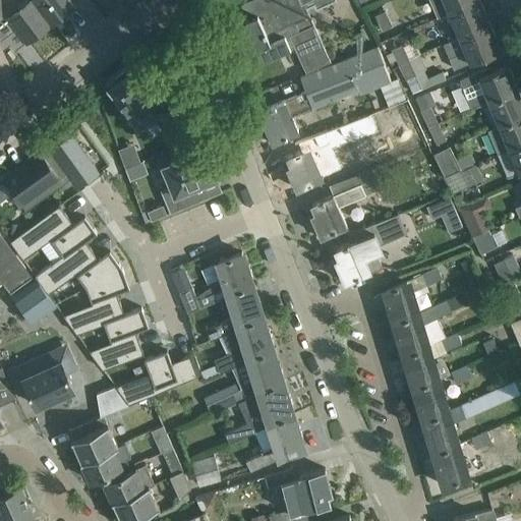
[(0,0),(0,40),(18,26),(27,40),(51,22),(33,0),(0,0)]
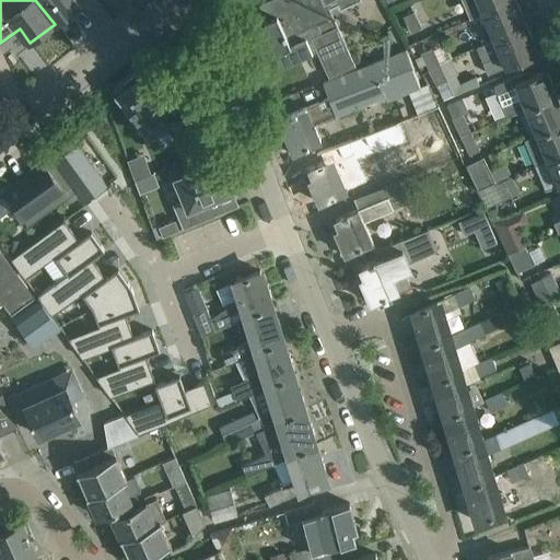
[(35,0),(55,24),(79,6),(74,0),(35,0)]
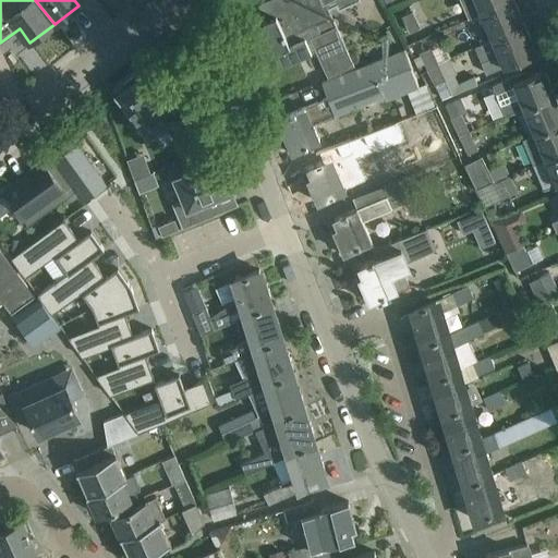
[(265,0),(258,3),(266,19),(265,20),(270,29),(268,31),(270,36),(282,31),(284,35),(295,29),(302,35),(304,34),(312,51),(316,49),(328,76),(329,75),(311,36),(320,32),(316,22),(305,0),(265,0)]
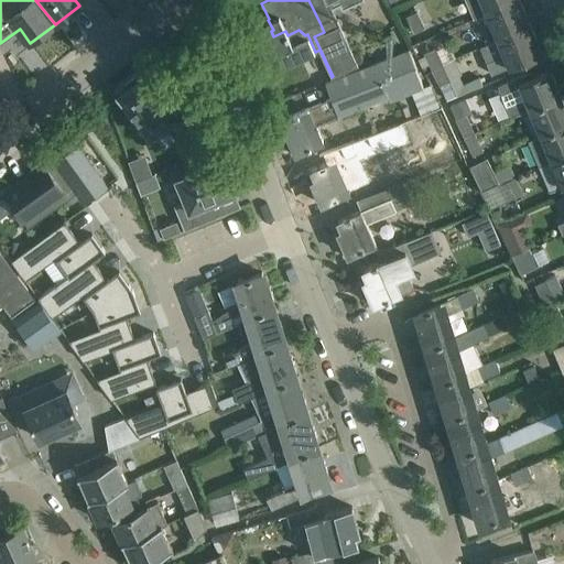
[(333,76),(358,65),(332,8),(339,4),(342,9),(361,0),(308,0),(320,22),(324,32),(314,36),(333,76)]
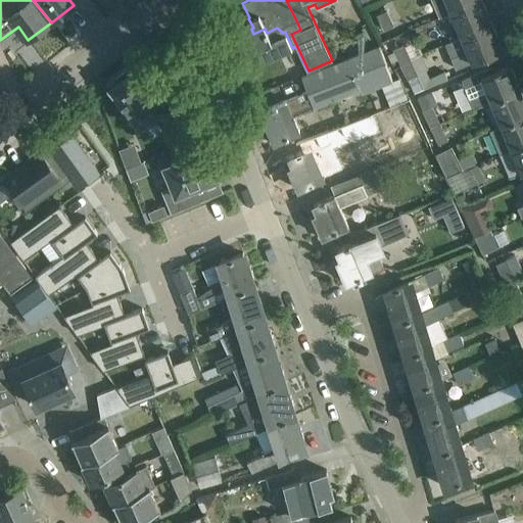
[(446,0),(452,12),(480,0),(446,0)]
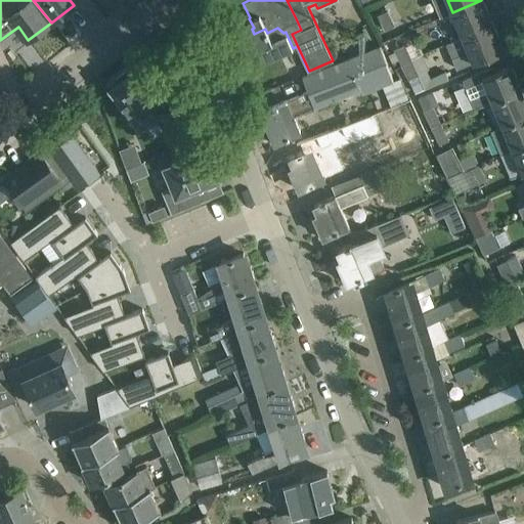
[(448,42),(449,43),(494,25),(483,0),(481,0),(452,12),(463,36),(448,42)]
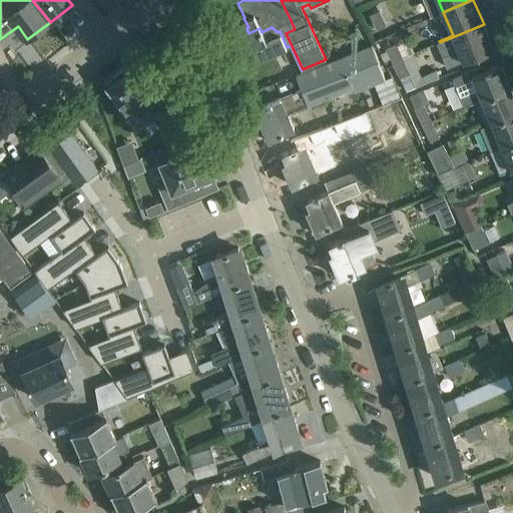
[(369,15),(376,29),(387,24),(380,9),(369,15)]
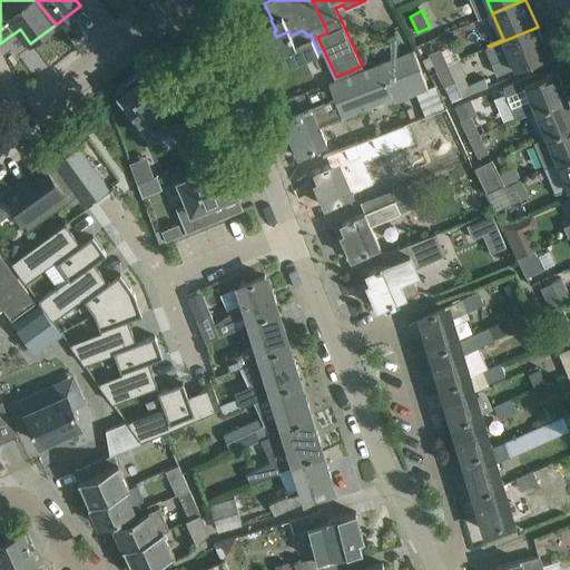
[(256,31),(245,37),(263,77),(318,52),(311,35),(308,36),(302,30),(291,36),(288,31),(276,37),(274,31),(276,30),(271,20),(254,27),(256,31)]
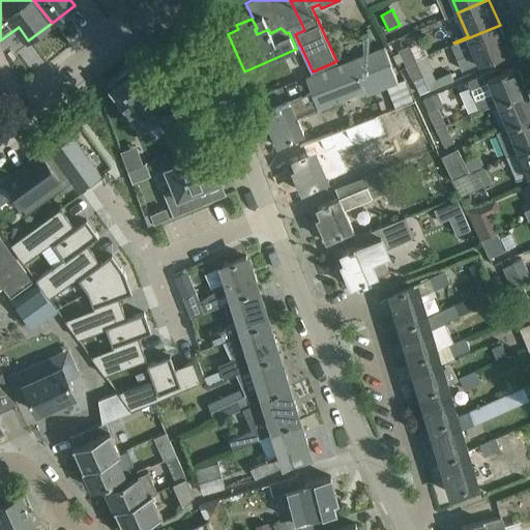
[(500,25),(454,43),(460,57),(457,58),(462,69),(510,50),(500,25)]
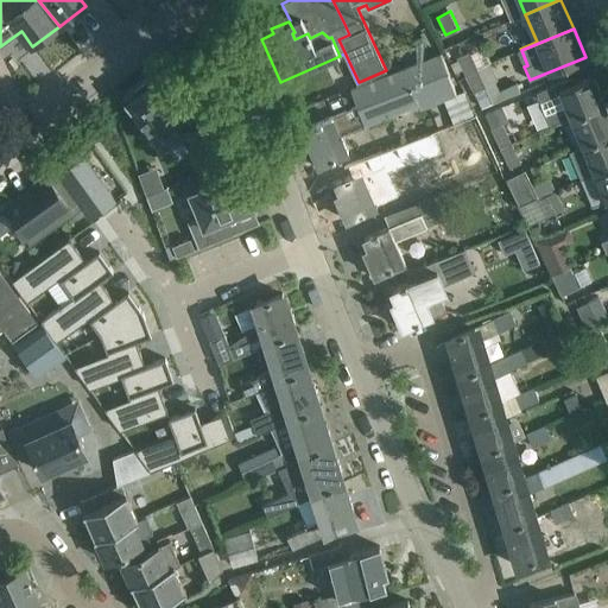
[(456,57),(466,75),(477,69),(469,51),(456,57)]
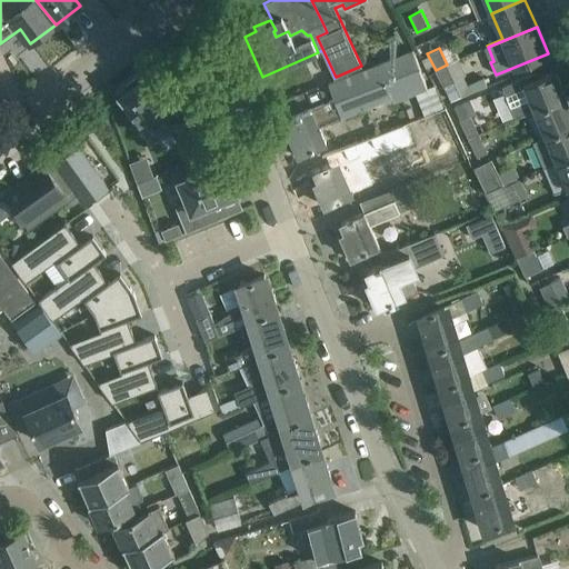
[(343,116),(392,97),(395,102),(416,93),(428,88),(412,51),(330,82),(336,97),(288,119),(292,128),(288,130),(292,141),(288,143),(293,156),(298,153),(299,156),(326,143),(318,126),(342,115),(343,116)]
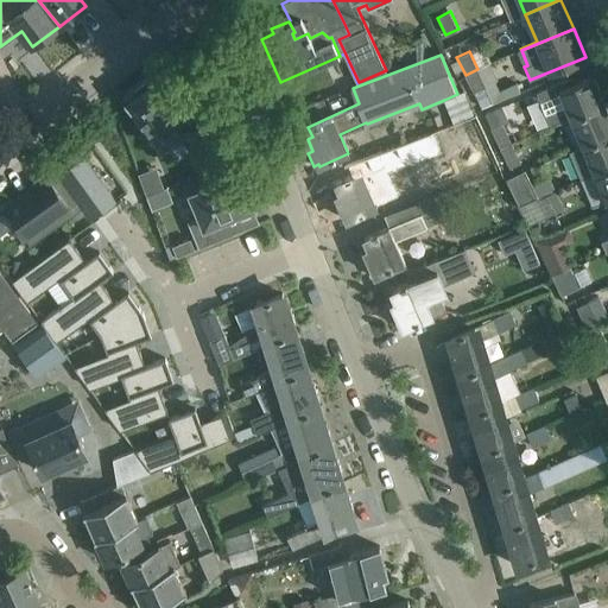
[(500,100),(521,93),(518,83),(496,92),(494,87),(487,89),(486,86),(498,80),(489,63),(477,69),(466,75),(482,108),(500,100)]
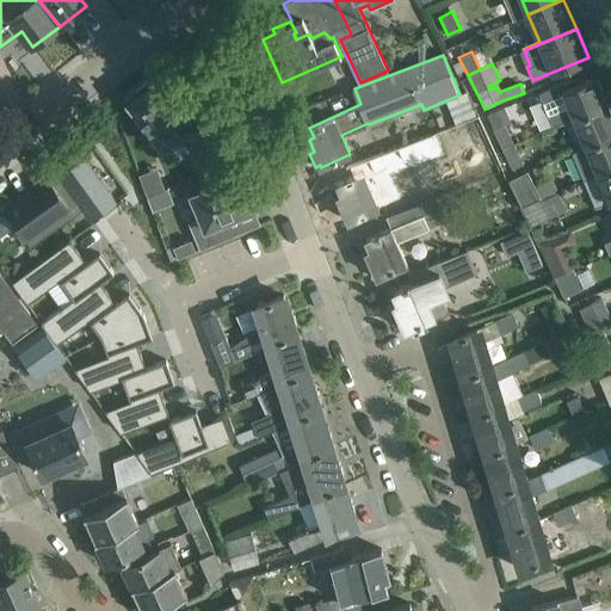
[(574,117),(574,118),(609,104),(597,75),(574,85),(572,78),(538,92),(554,127),(574,117)]
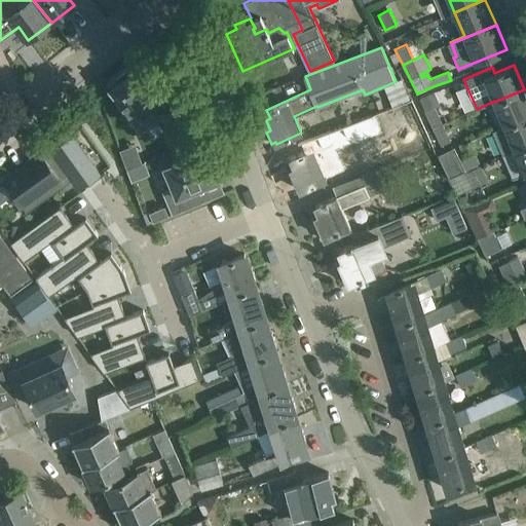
[(121,107),(124,104),(141,126),(155,115),(167,132),(175,128),(182,146),(200,139),(189,108),(172,114),(165,107),(167,106),(137,67),(130,72),(127,69),(115,79),(117,82),(111,87),(116,94),(112,96),(121,107)]
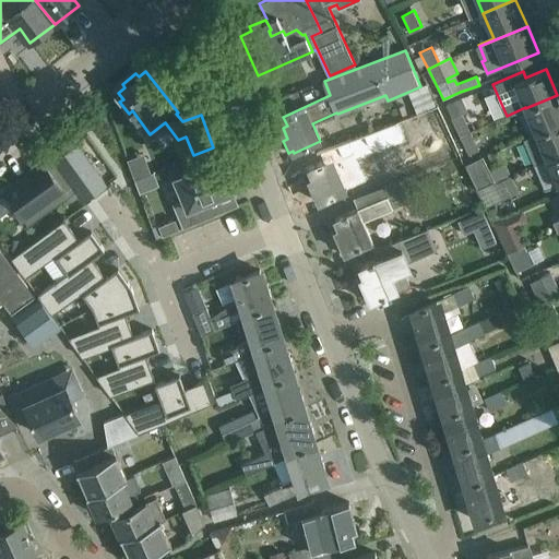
[(420,86),(408,92),(418,115),(436,107),(427,83),(420,86)]
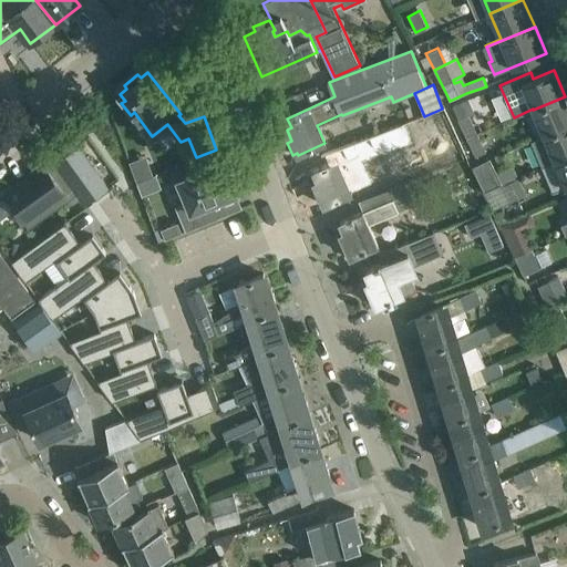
[(277,86),(266,91),(269,100),(280,95),(277,86)]
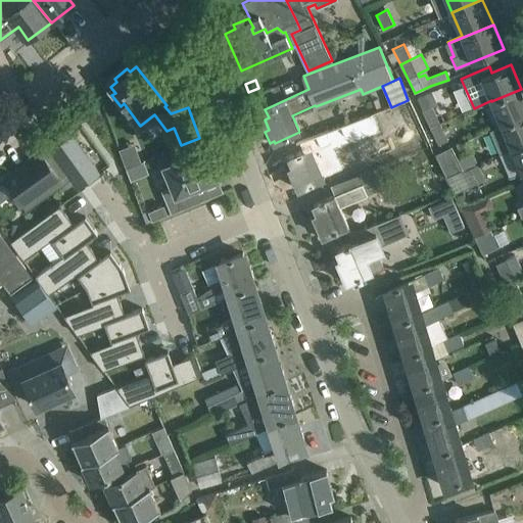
[(491,101),(502,125),(522,114),(522,94),(521,89),(491,101)]
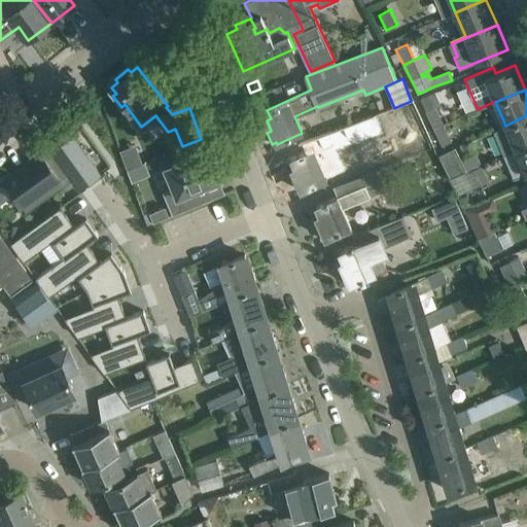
[(435,106),(425,110),(433,128),(444,124),(435,106)]
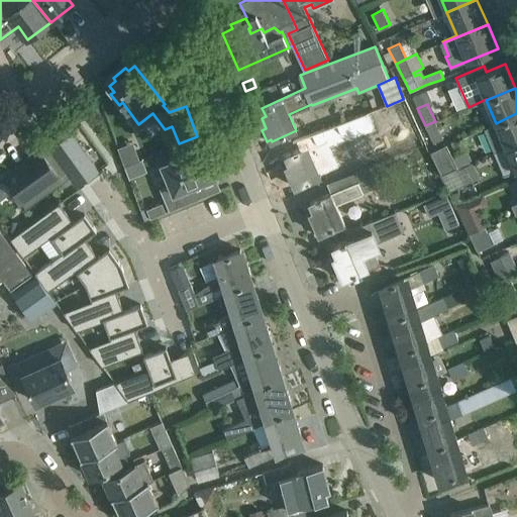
[(376,109),(318,130),(322,139),(307,145),(306,145),(286,154),(289,163),(286,165),(296,188),(320,177),(311,157),(326,149),(383,128),(376,109)]
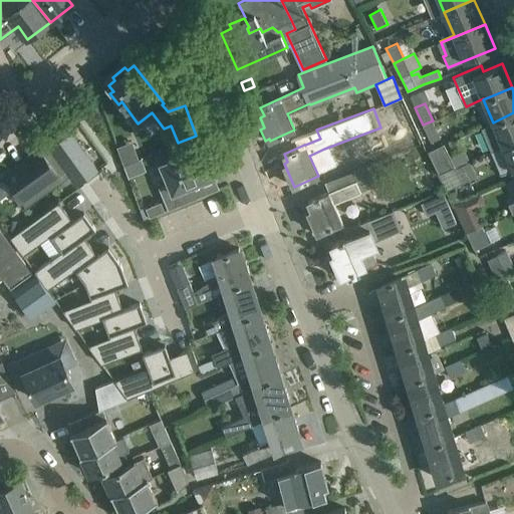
[(481,127),(491,151),(513,141),(513,112),(493,122),(481,127)]
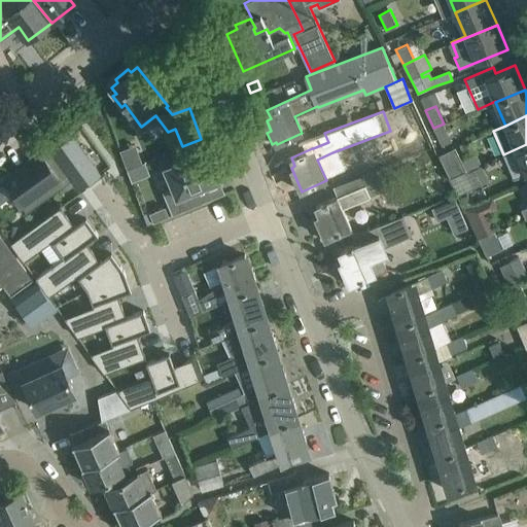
[(443,146),(452,140),(444,124),(433,128),(443,146)]
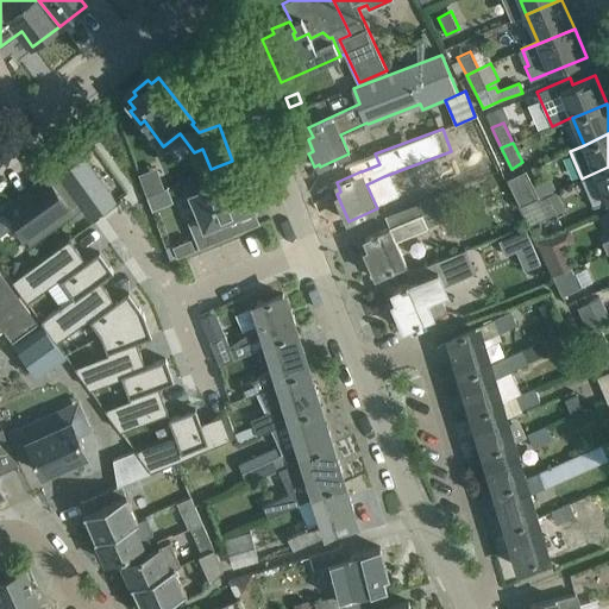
[(124,144),(98,152),(104,171),(130,163),(124,144)]
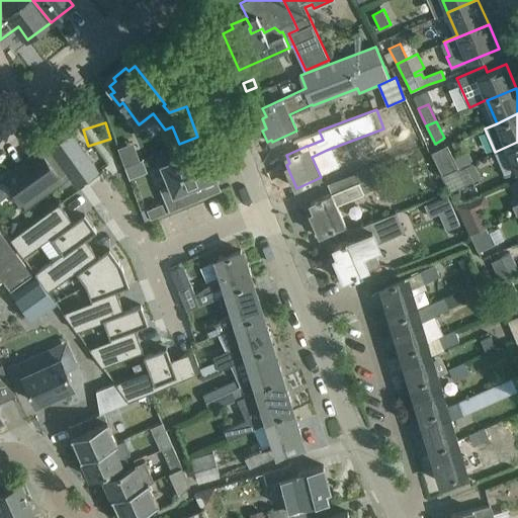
[(4,177),(0,179),(0,199),(0,200),(10,193),(13,190),(23,204),(25,206),(69,175),(74,181),(79,178),(82,183),(98,171),(71,132),(49,147),(50,148),(44,153),(41,150),(3,177),(4,177)]
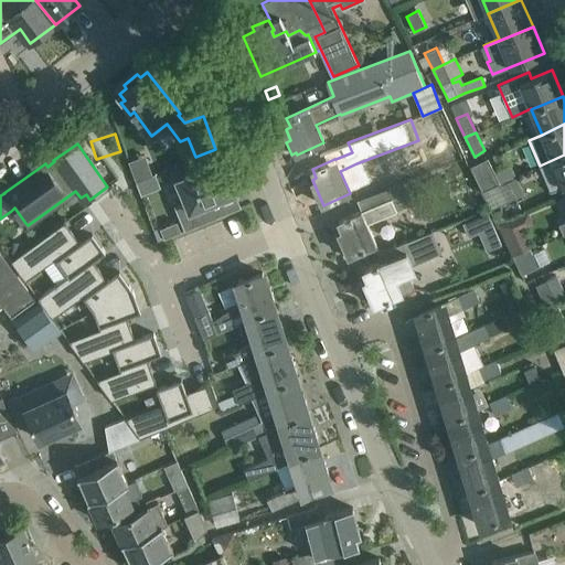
[(132,160),(145,193),(161,187),(149,155),(132,160)]
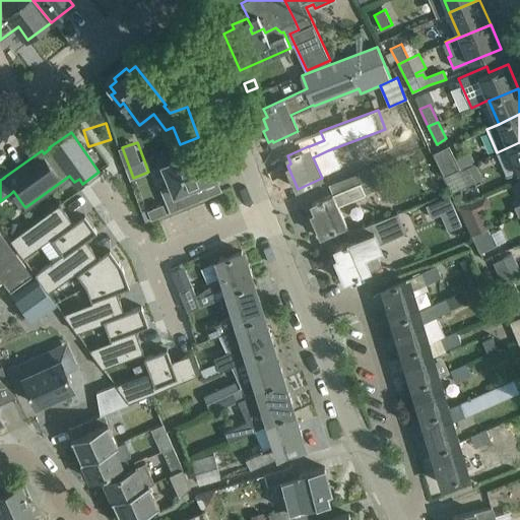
[(519,142),(497,152),(507,177),(519,171),(519,142)]
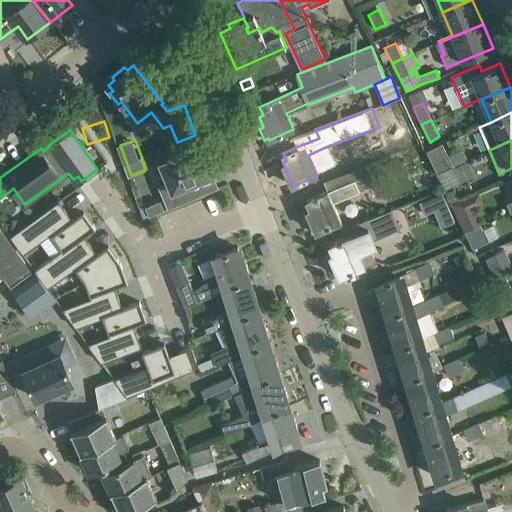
[(438,174),(454,167),(442,142),(426,150),(438,174)]
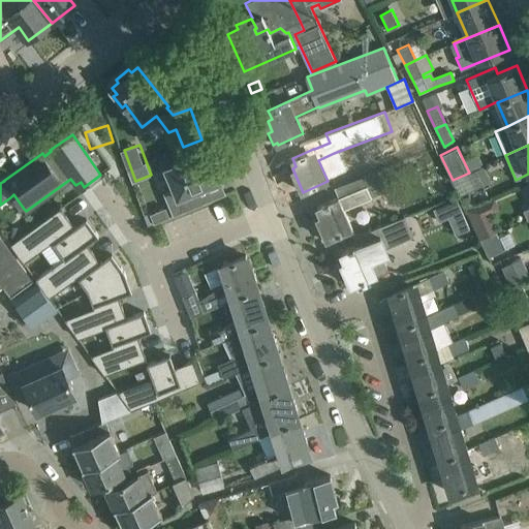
[(218,181),(220,180),(219,178),(215,167),(219,166),(214,154),(210,155),(209,153),(208,151),(206,152),(207,152),(188,159),(187,155),(173,161),(174,165),(168,167),(166,168),(166,170),(167,170),(175,188),(163,192),(173,216),(204,203),(198,188),(218,180),(218,181)]
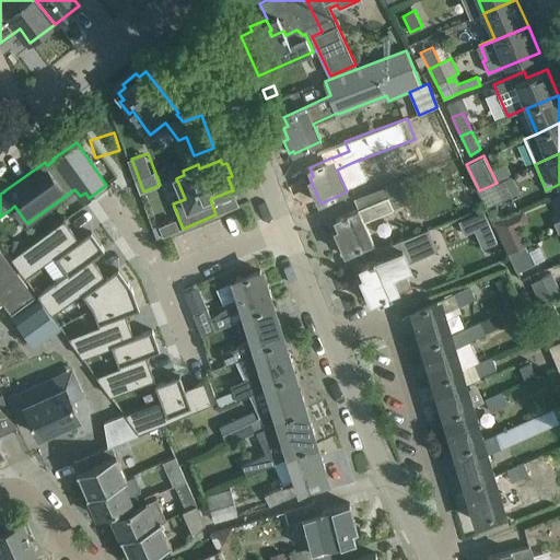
[(512,175),(497,183),(479,190),(487,207),(520,191),(512,175)]
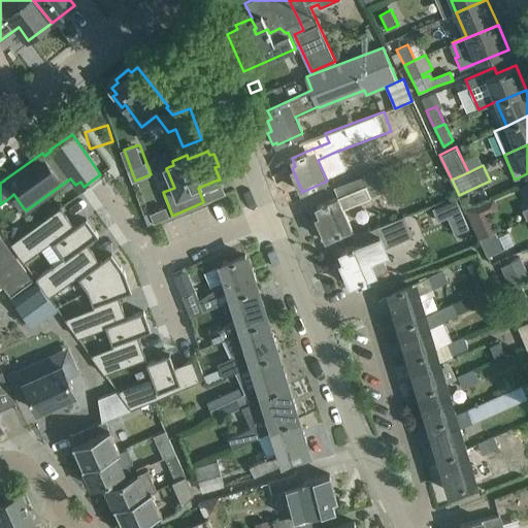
[(316,216),(321,226),(317,228),(322,240),(326,238),(327,239),(353,228),(343,209),(371,197),(371,196),(384,191),(375,170),(362,176),(365,184),(316,205),(320,213),(316,216)]
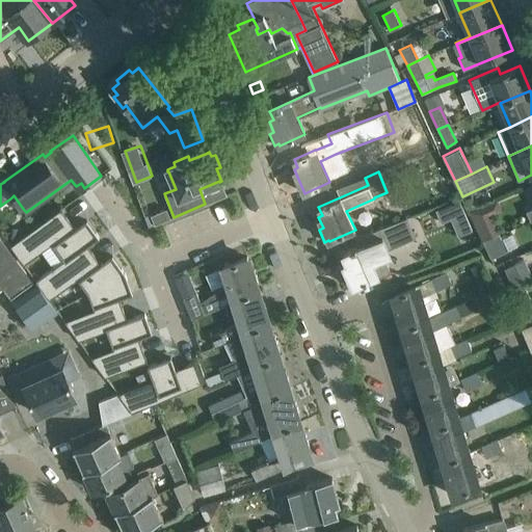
[(459,198),(436,209),(442,221),(464,211),(459,198)]
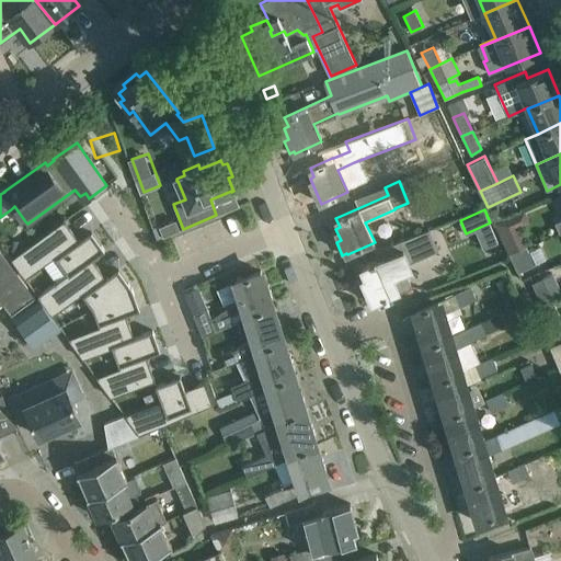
[(512,215),(494,224),(508,254),(527,245),(518,228),(512,215)]
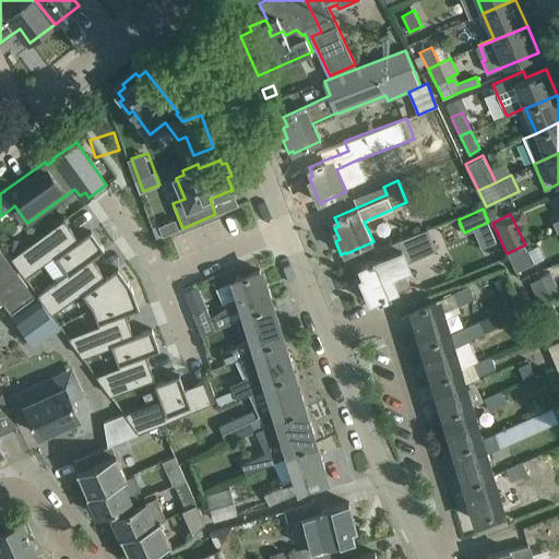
[(64,219),(11,258),(25,277),(43,265),(55,283),(67,274),(92,258),(105,249),(92,232),(79,240),(64,219)]
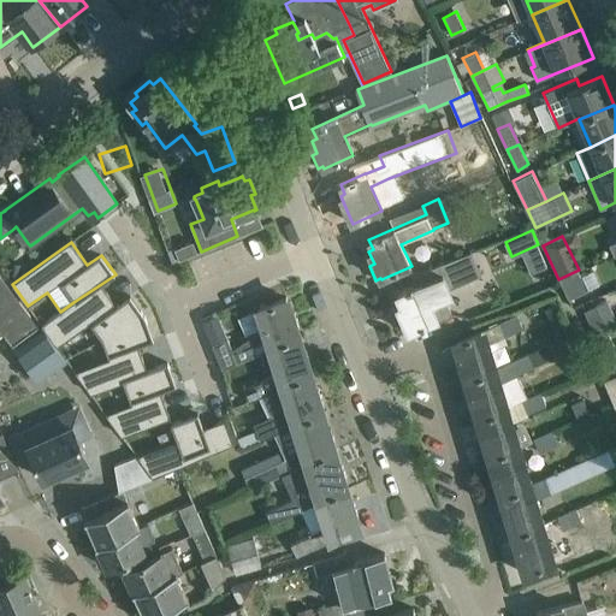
[(194,244),(176,250),(179,261),(197,254),(194,244)]
